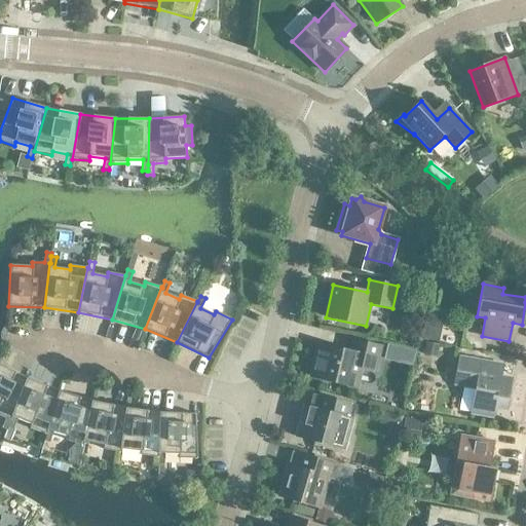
[(439,342),(444,317),(426,314),(421,339),(439,342)]
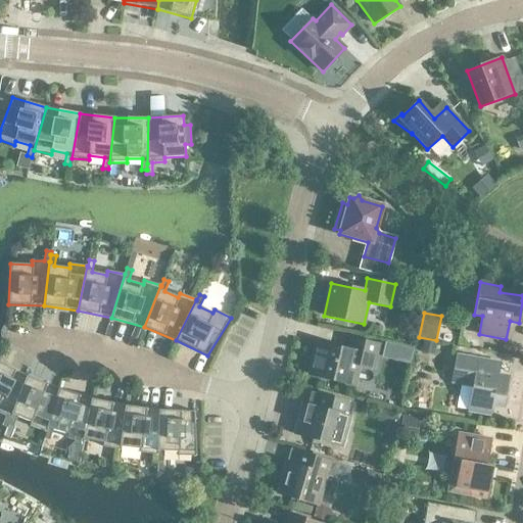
[(318,343),(311,375),(354,385),(359,365),(373,368),(378,345),(350,338),(347,350),(318,343)]
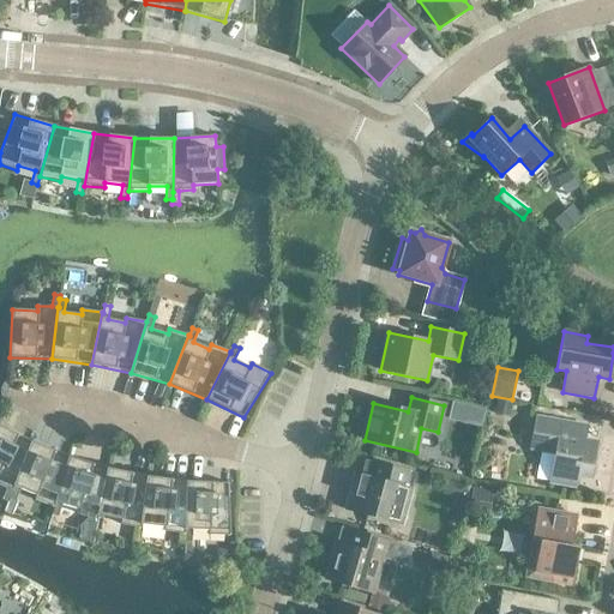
[(512,403),(498,401),(494,415),(510,417),(512,403)]
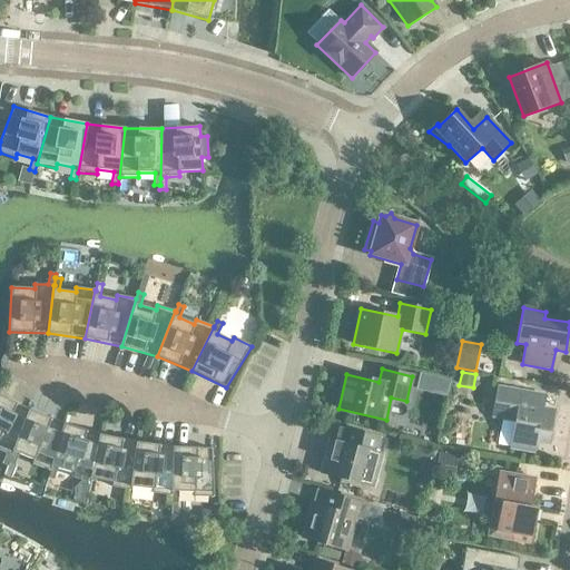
[(554,412),(536,409),(538,394),(498,387),(493,418),(516,421),(511,448),(534,452),(536,442),(549,444),(554,412)]
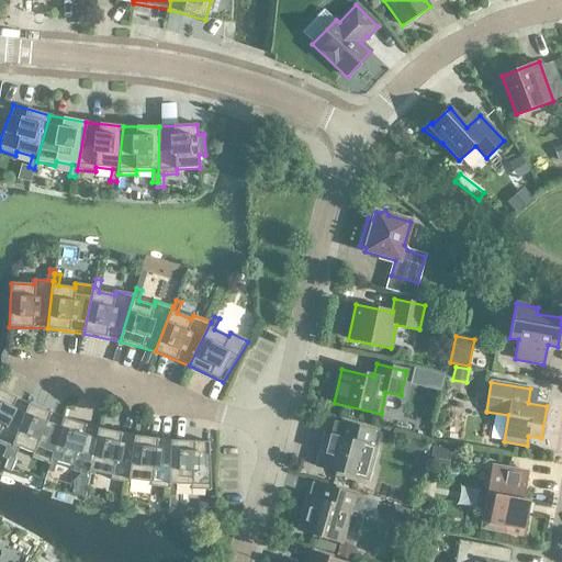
[(8,460),(9,457),(11,450),(11,449),(30,404),(0,390),(0,444),(7,447),(2,458),(8,460)]
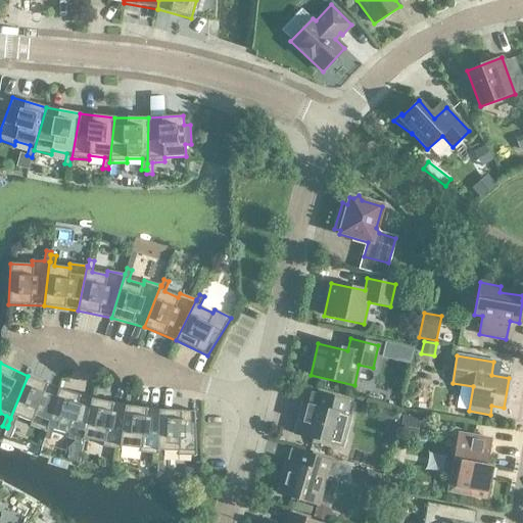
[(46,432),(59,389),(28,376),(10,418),(10,419),(8,425),(13,427),(17,417),(31,422),(30,426),(46,432)]
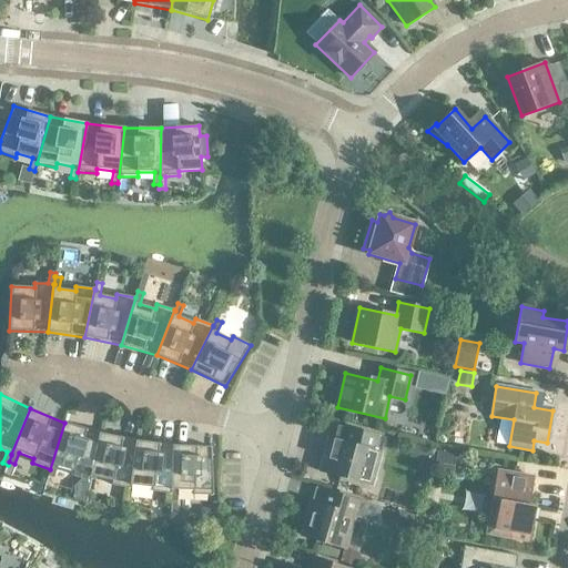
[(64,423),(50,469),(48,476),(54,478),(58,467),(72,472),(71,476),(90,482),(100,433),(64,423)]
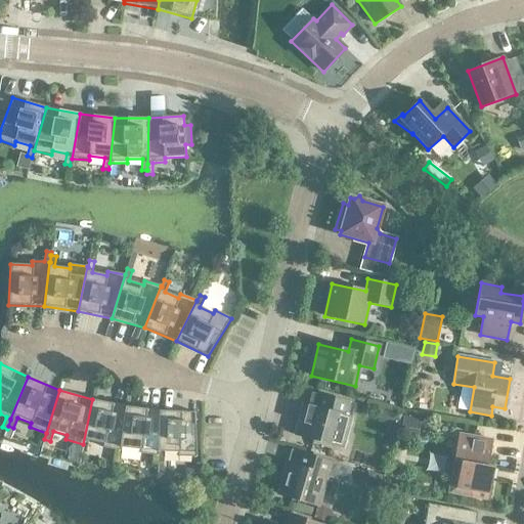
[(347,432),(351,418),(354,404),(317,394),(314,407),(303,404),(295,435),(338,446),(342,431),(347,432)]
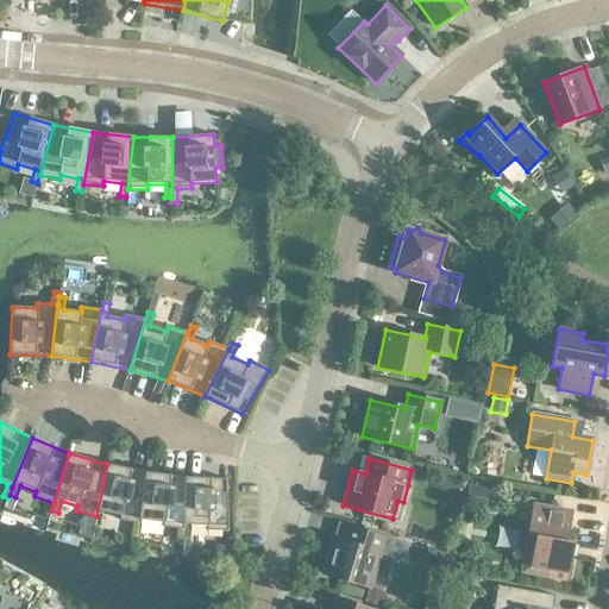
[(107,464),(96,516),(95,523),(101,525),(104,513),(120,516),(119,521),(139,525),(146,472),(107,464)]
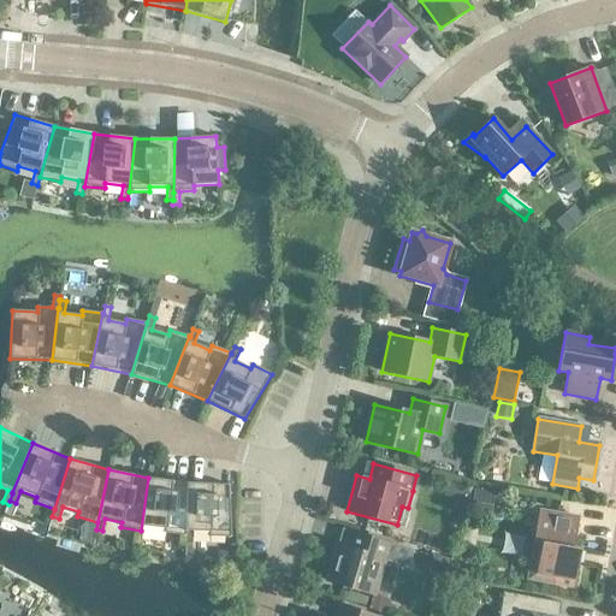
[(148,478),(141,531),(141,539),(147,539),(148,527),(166,529),(165,534),(185,537),(188,483),(148,478)]
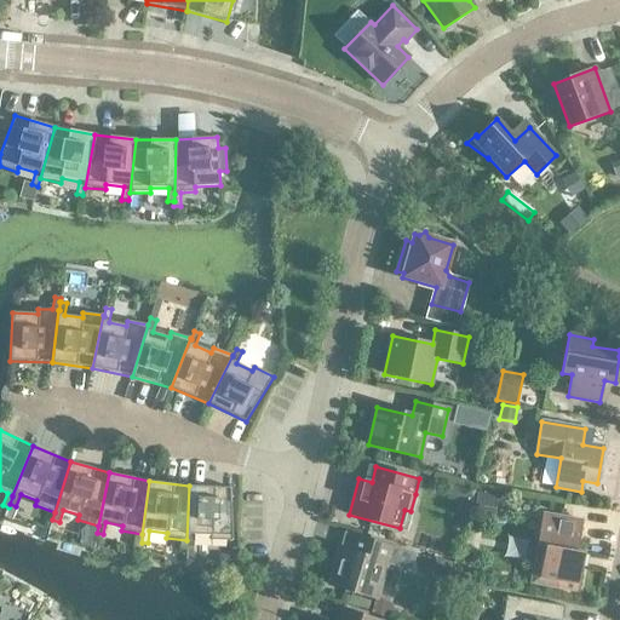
[(448,500),(466,504),(470,489),(451,484),(448,500)]
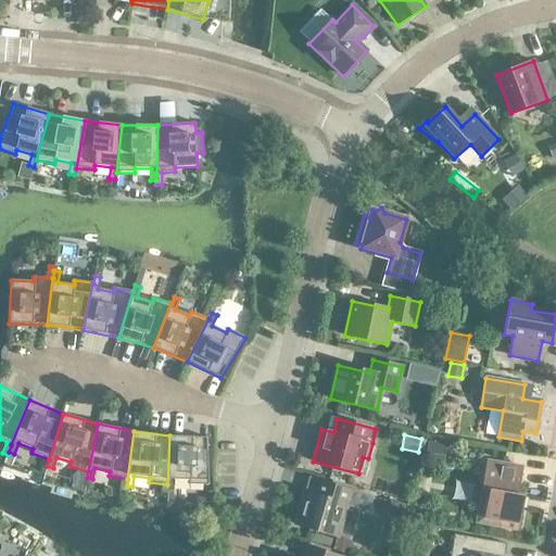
[(169,436),(167,484),(168,484),(167,491),(174,491),(174,480),(189,480),(189,484),(209,485),(206,438),(169,436)]
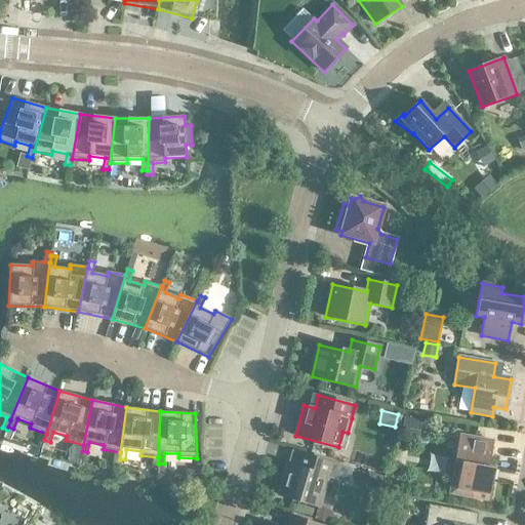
[(402,434),(436,439),(439,422),(405,416),(402,434)]
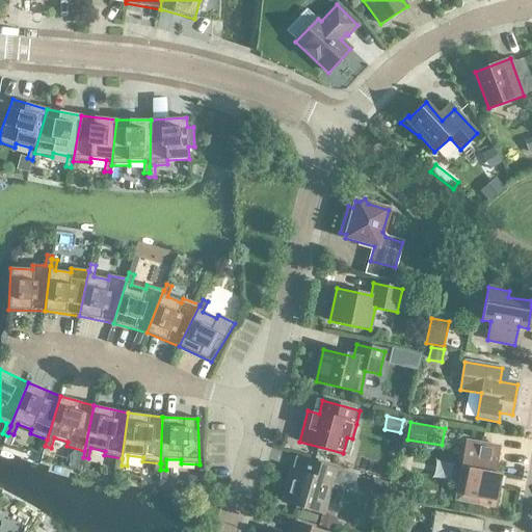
[(497,502),(502,475),(496,473),(501,447),(466,441),(460,469),(468,470),(466,481),(459,480),(456,501),(495,507),(496,501),(497,502)]
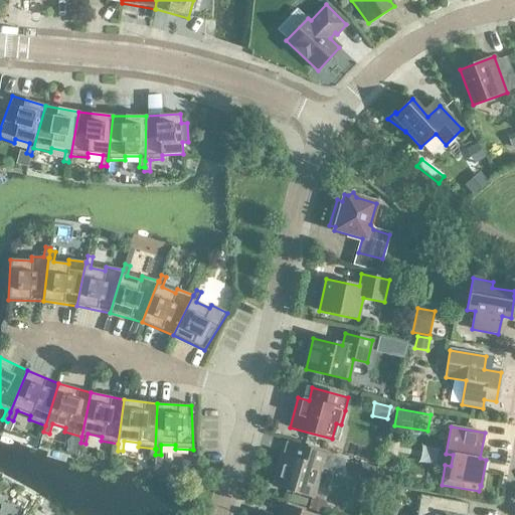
[(274,486),(313,498),(321,468),(341,474),(345,461),(304,448),(300,461),(283,456),(274,486)]
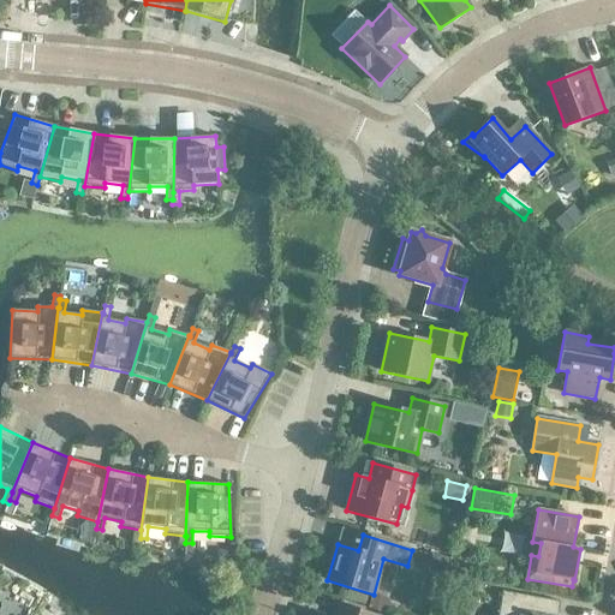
[(448,557),(435,553),(431,565),(446,568),(448,557)]
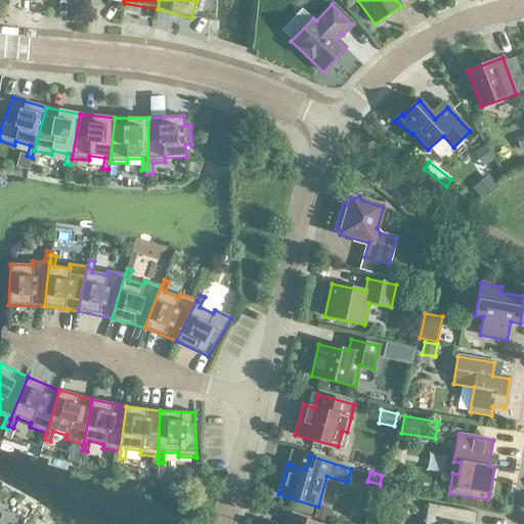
[(386,512),(398,506),(393,494),(381,500),(386,512)]
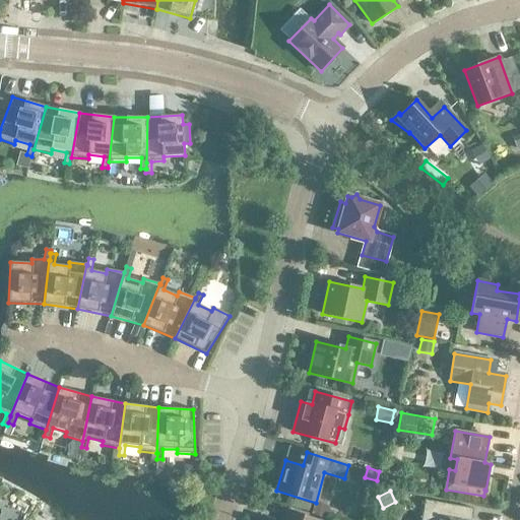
[(471,519),(473,509),(425,500),(421,519),(424,519),(423,519),(471,519)]
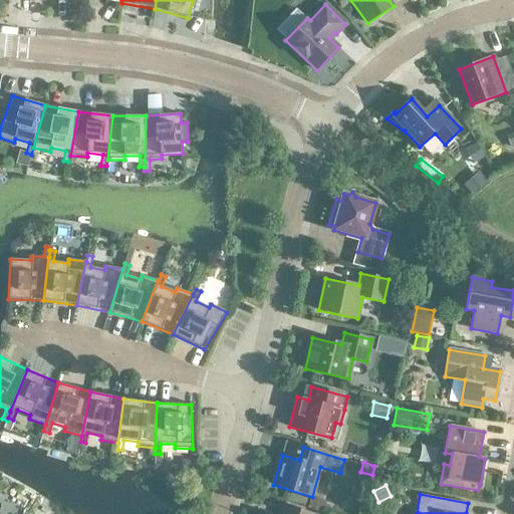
[(324,501),(311,498),(308,509),(321,512),(324,501)]
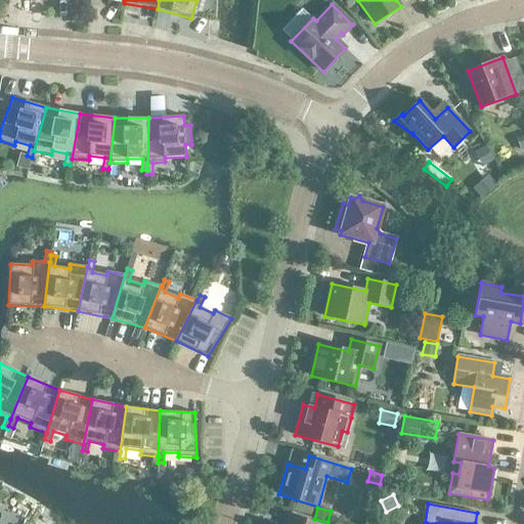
[(288,523),(291,514),(277,510),(272,523),(288,523)]
